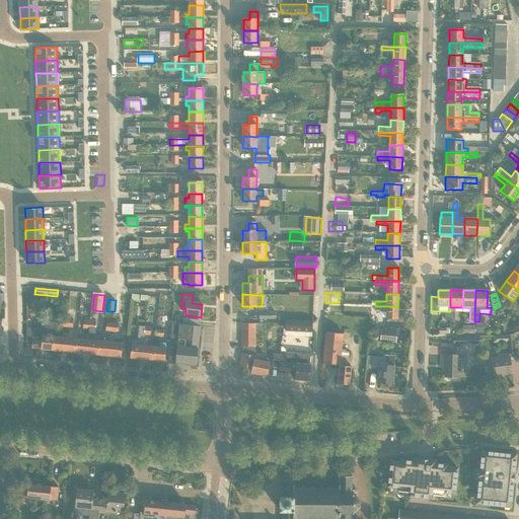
[(375,306),(375,309),(386,310),(386,318),(397,320),(397,307),(386,306),(375,306)]
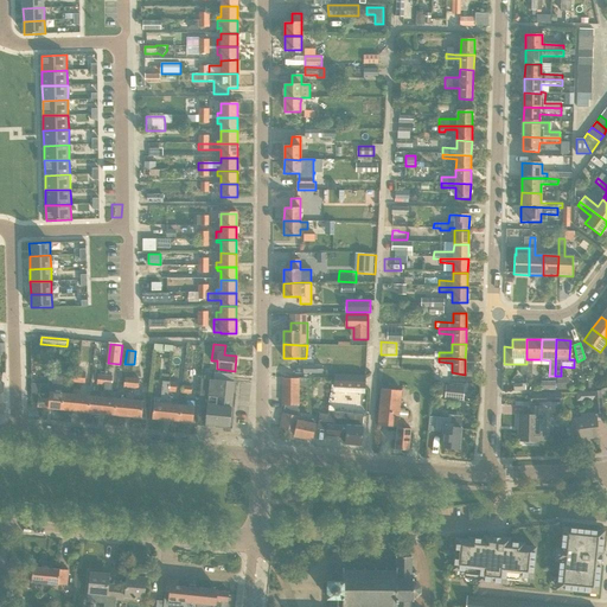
[(334,374),(333,387),(365,388),(366,376),(334,374)]
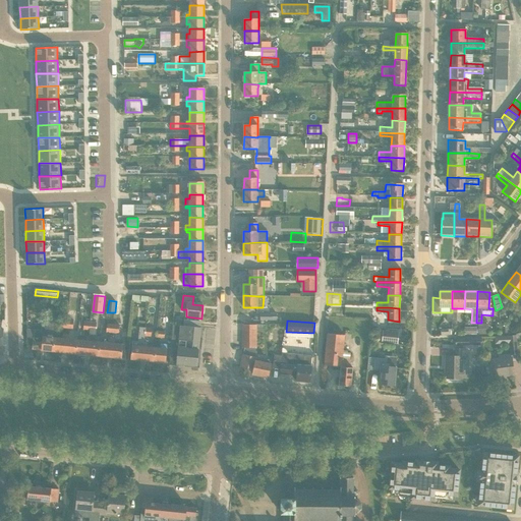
[(89,337),(88,355),(99,356),(100,342),(101,338),(94,338),(95,332),(96,332),(97,324),(91,323),(90,332),(89,337)]
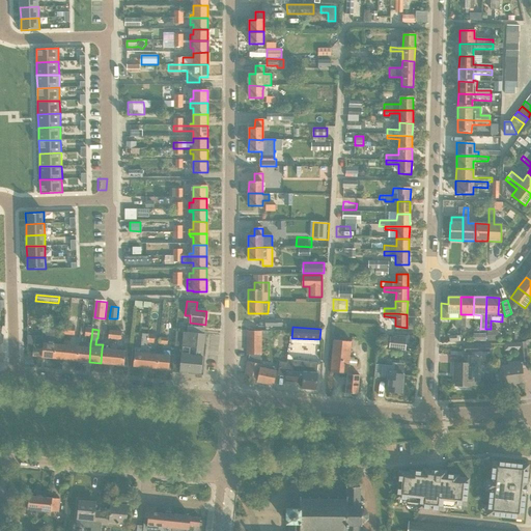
[(32,357),(54,359),(55,344),(56,331),(43,330),(42,337),(34,336),(32,357)]
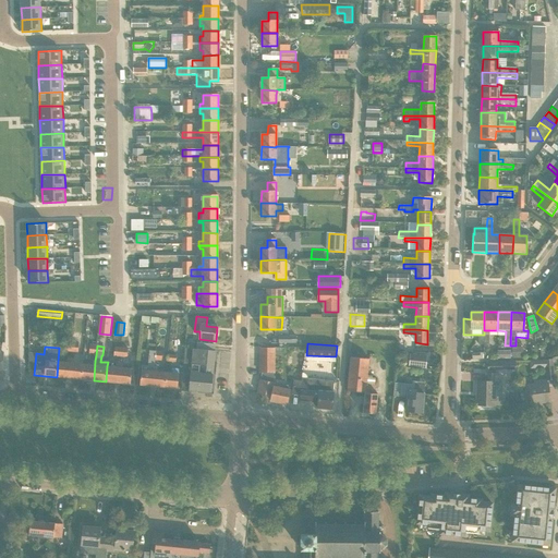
[(213,351),(196,350),(193,350),(193,349),(184,348),(180,389),(211,392),(214,376),(213,376),(215,351),(213,351)]
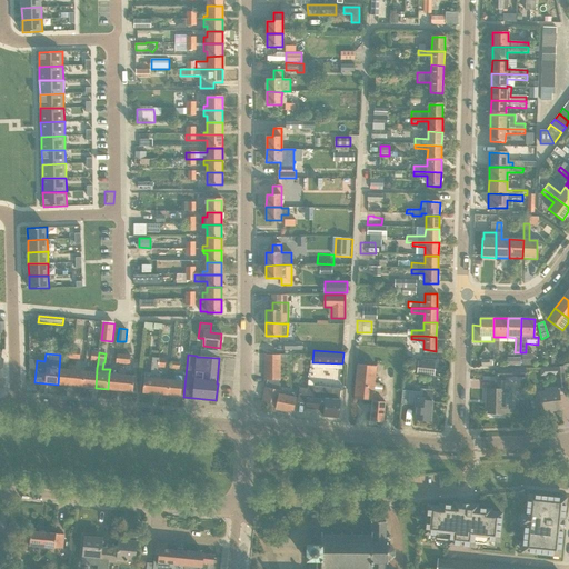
[(265,388),(279,390),(279,362),(279,355),(266,355),(266,380),(267,380),(265,388)]
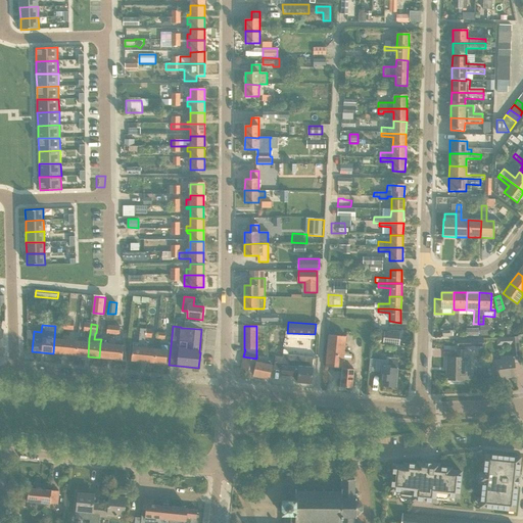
[(131,362),(143,363),(145,344),(145,338),(146,338),(146,330),(141,329),(140,337),(139,337),(139,342),(133,342),(133,347),(131,362)]
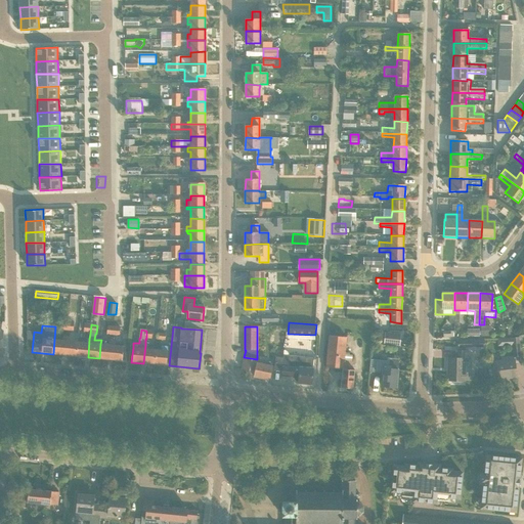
[(394,344),(399,345),(400,335),(386,333),(385,341),(394,341),(394,344)]
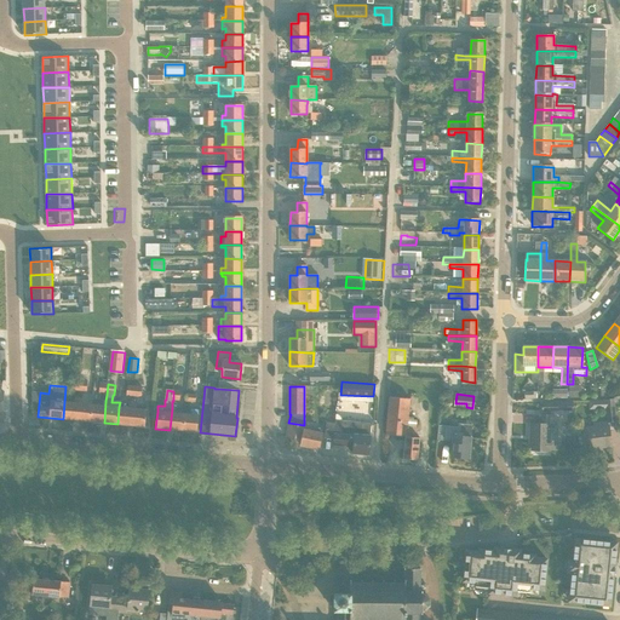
[(413,419),(414,418),(408,417),(409,400),(389,397),(385,434),(405,436),(402,459),(417,460),(419,437),(415,437),(418,420),(413,419)]
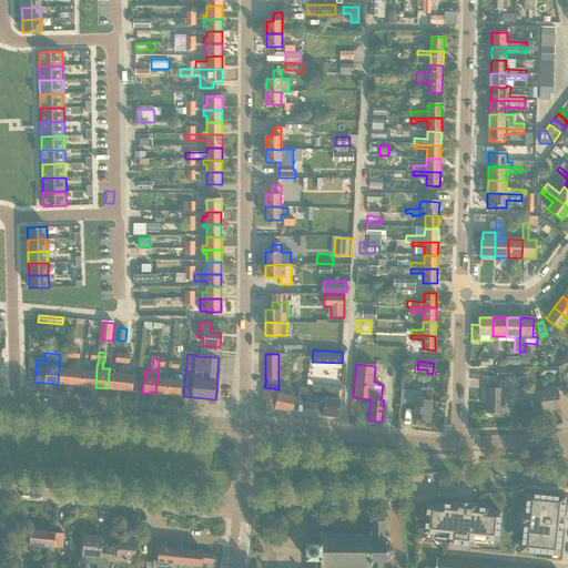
[(70,385),(72,365),(69,365),(69,369),(59,368),(58,384),(70,385)]
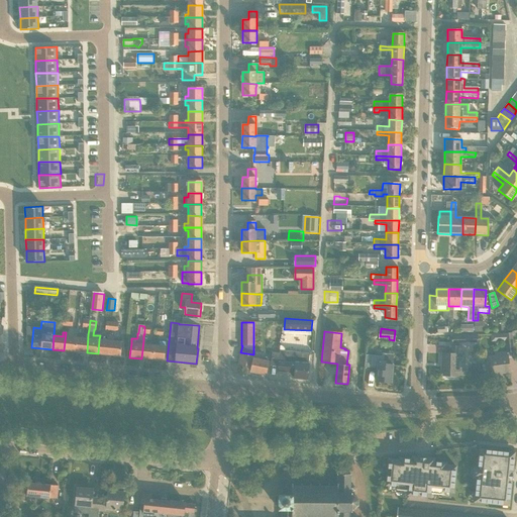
[(64,350),(75,351),(77,338),(69,337),(69,333),(66,332),(64,350)]
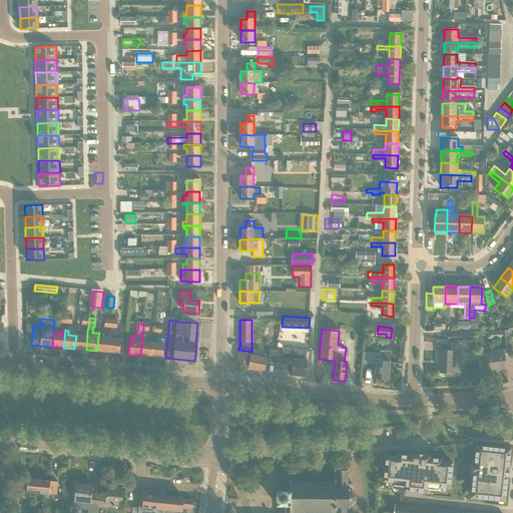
[(505,371),(503,350),(510,349),(508,330),(501,331),(503,349),(491,350),(491,353),(482,354),(484,370),(497,369),(497,372),(505,371)]
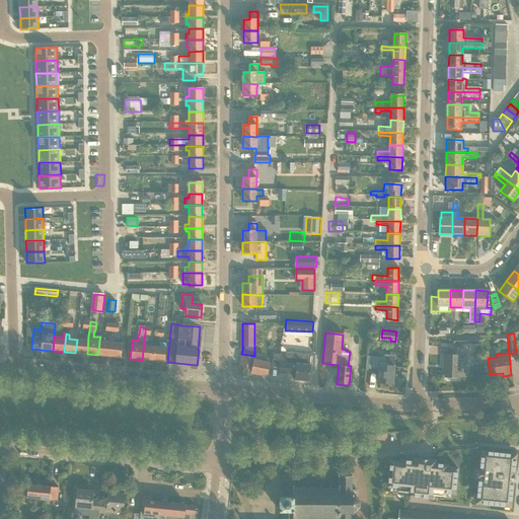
[(77,340),(75,353),(87,354),(88,336),(86,336),(85,340),(77,340)]
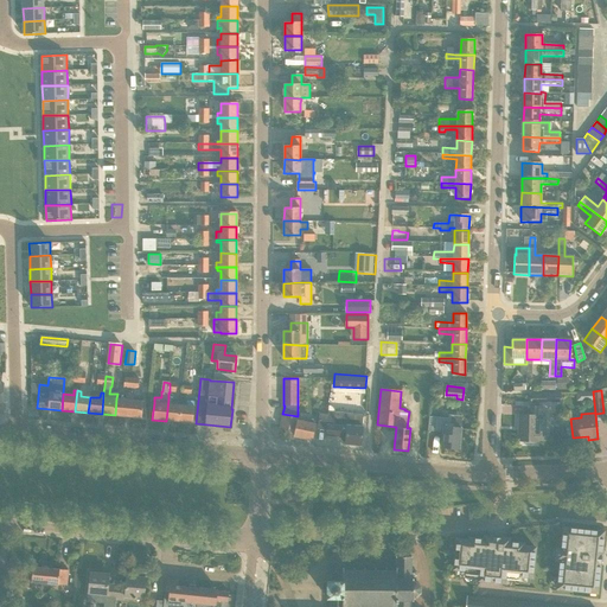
[(115,415),(128,416),(131,396),(127,396),(127,400),(116,398),(115,415)]
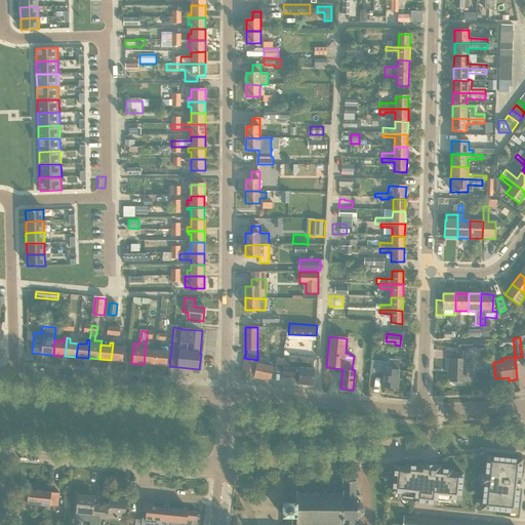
[(113,342),(111,360),(123,361),(124,348),(115,347),(116,342),(113,342)]
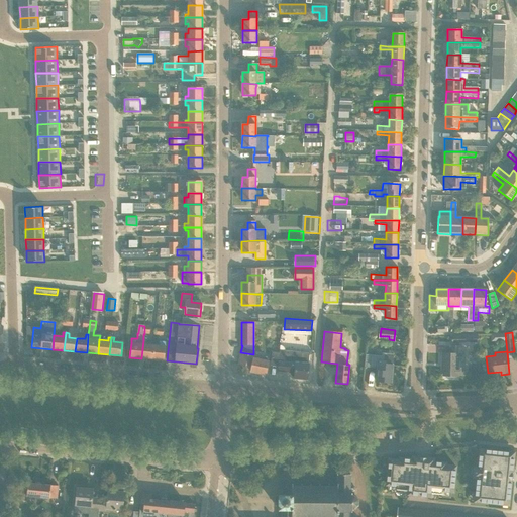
[(141,358),(152,359),(153,345),(146,344),(146,340),(143,340),(141,358)]
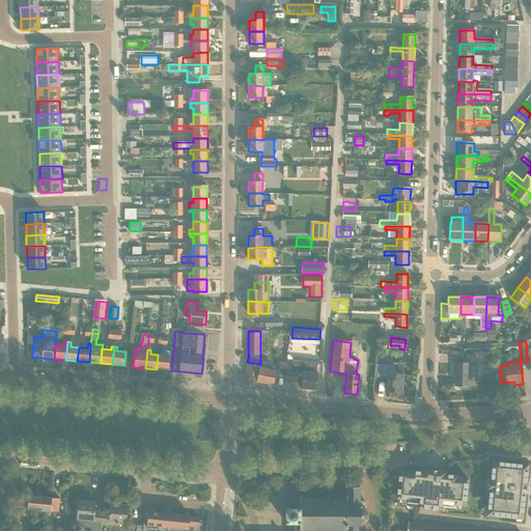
[(158,355),(157,369),(169,370),(170,356),(170,352),(167,351),(167,356),(158,355)]
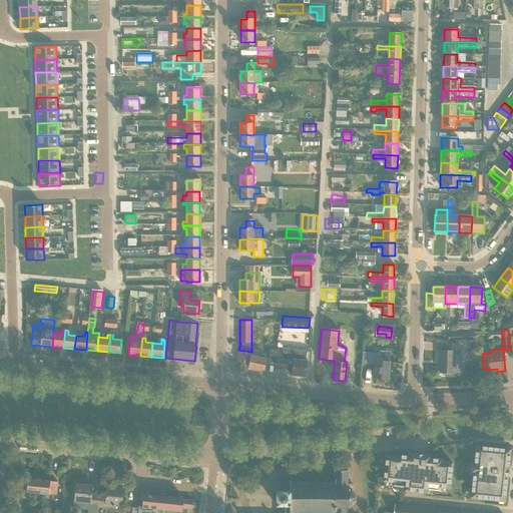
[(440,363),(440,374),(442,374),(442,376),(452,376),(452,374),(454,374),(460,374),(461,350),(458,350),(458,343),(446,342),(446,352),(438,352),(438,363),(440,363)]
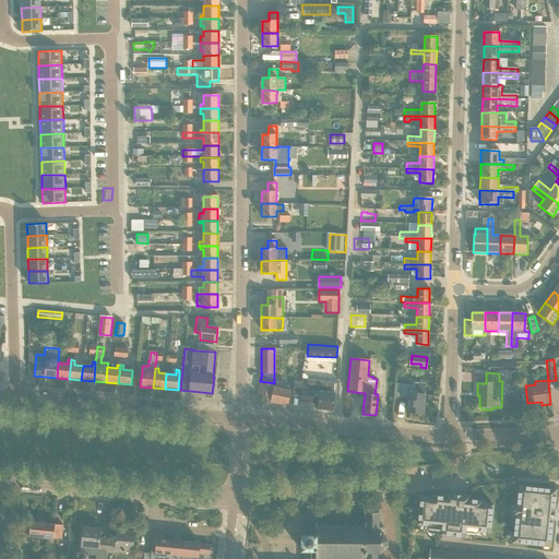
[(317,408),(332,411),(333,394),(334,381),(302,379),(302,381),(294,380),(293,394),(300,395),(299,402),(318,403),(317,408)]
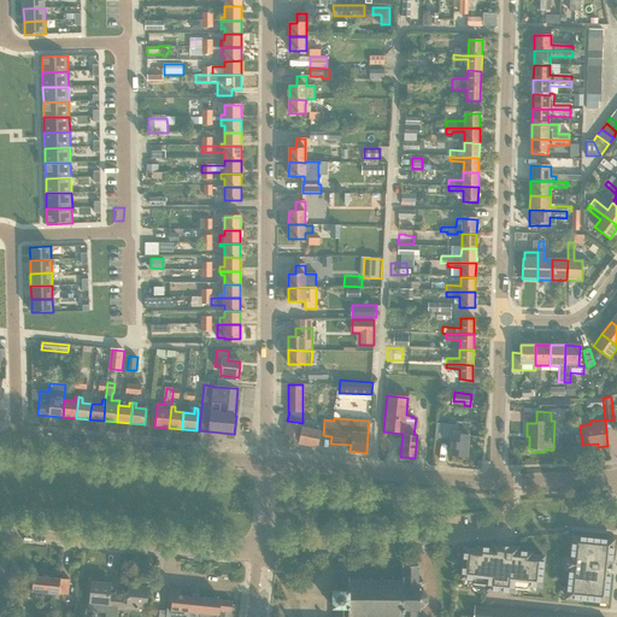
[(304,424),(303,423),(287,421),(285,435),(299,438),(298,444),(317,447),(321,432),(303,428),(304,424)]
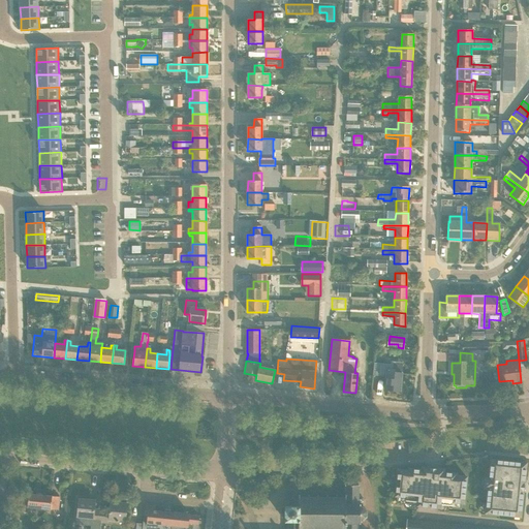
[(374,363),(373,375),(385,376),(384,391),(399,393),(401,373),(390,372),(391,365),(374,363)]
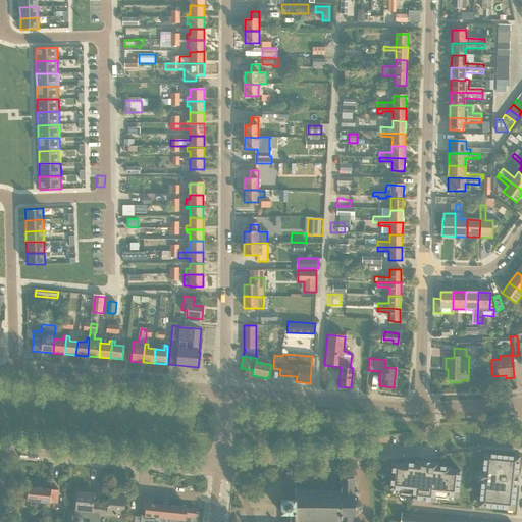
[(519,457),(513,457),(485,454),(483,472),(479,472),(478,481),(482,481),(479,506),(514,509),(516,486),(513,486),(514,483),(516,484),(517,477),(514,477),(515,474),(517,475),(519,457)]
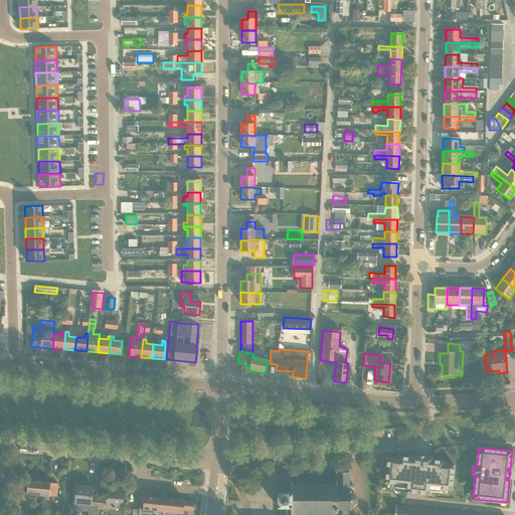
[(433,457),(411,455),(410,455),(410,458),(398,457),(398,459),(388,458),(385,483),(395,484),(395,487),(407,489),(406,492),(428,494),(428,491),(441,492),(442,488),(452,489),(454,465),(444,464),(445,461),(432,460),(433,457)]
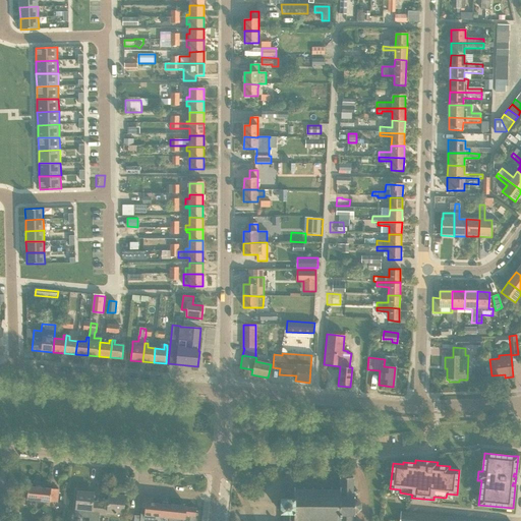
[(351,520),(351,515),(355,516),(355,513),(356,513),(360,510),(361,503),(357,500),(354,500),(354,498),(352,498),(352,495),(355,495),(357,493),(357,490),(355,489),(353,489),(353,478),(340,478),(340,490),(332,490),(332,488),(330,488),(330,490),(323,490),(323,488),(322,488),(322,490),(313,490),(313,488),(311,488),(311,490),(303,490),(303,487),(294,487),(294,490),(288,490),(288,499),(280,499),(280,513),(284,513),(283,520),(351,520)]
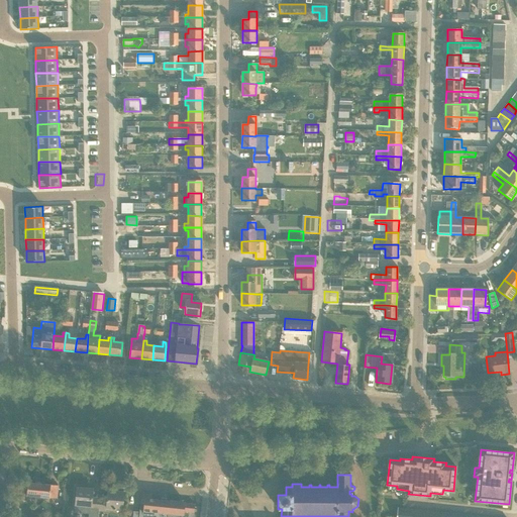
[(27,484),(26,497),(48,499),(48,498),(57,499),(58,487),(27,484)]
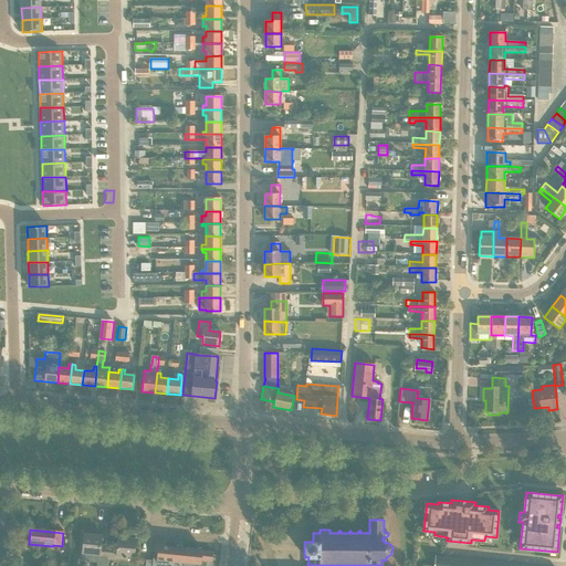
[(84,534),(81,559),(106,563),(106,559),(108,545),(100,544),(101,536),(84,534)]
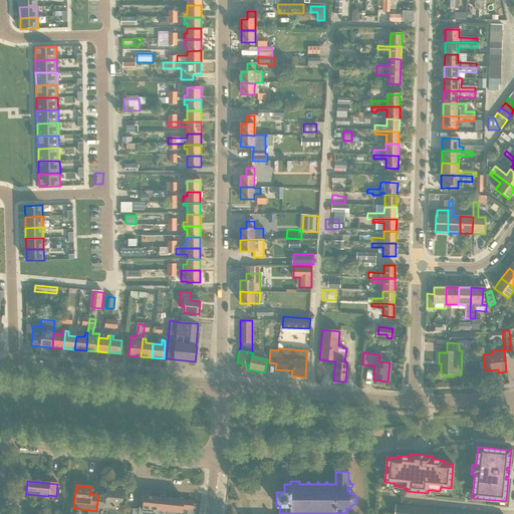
[(98,495),(96,508),(105,509),(106,505),(120,507),(122,490),(107,488),(106,496),(98,495)]
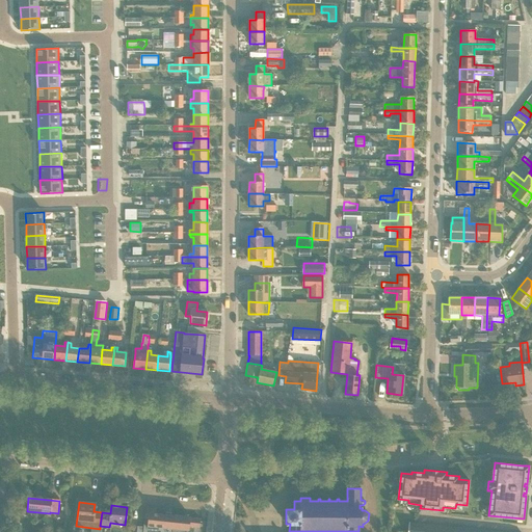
[(162,531),(164,514),(156,513),(157,509),(145,508),(144,520),(147,521),(147,525),(144,525),(144,527),(143,531),(162,531)]
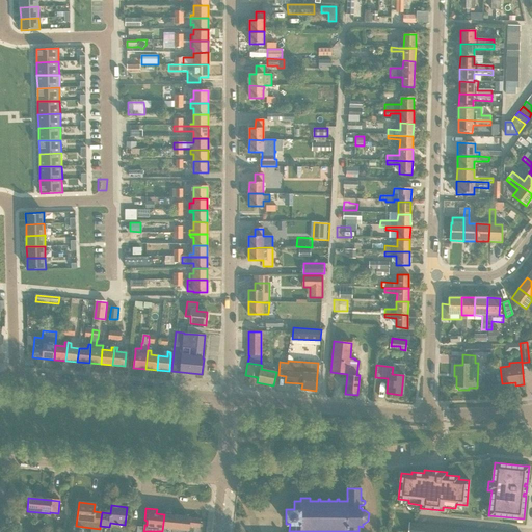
[(162,531),(188,531),(189,530),(190,526),(201,527),(201,520),(190,519),(191,516),(188,516),(189,515),(186,515),(186,516),(175,515),(174,515),(173,515),(173,513),(165,512),(165,514),(164,514),(162,531)]
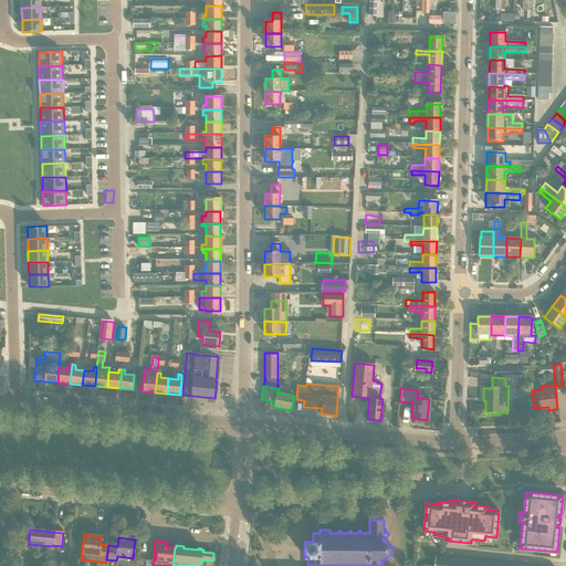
[(436,556),(435,565),(450,565),(452,557),(436,556)]
